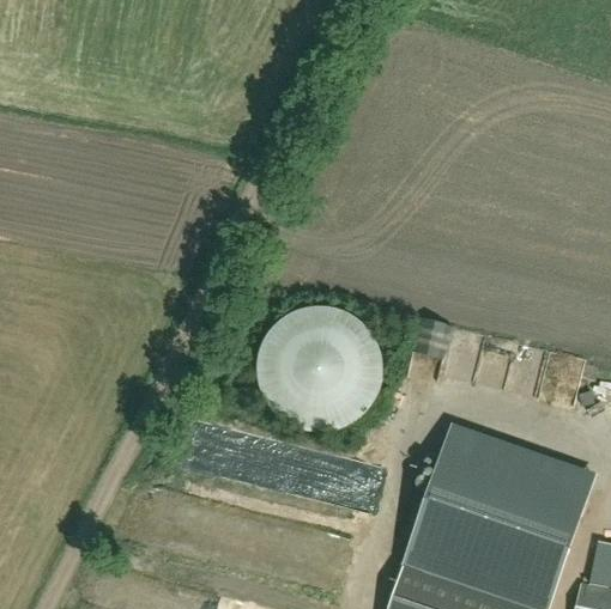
[(380,388),(382,369),(380,351),(370,332),(356,317),(338,308),(319,305),(300,308),(282,317),(266,332),(258,351),(254,369),(258,388),(266,406),(282,421),(300,431),(319,433),(338,431),(356,421),(370,406),(380,388)]
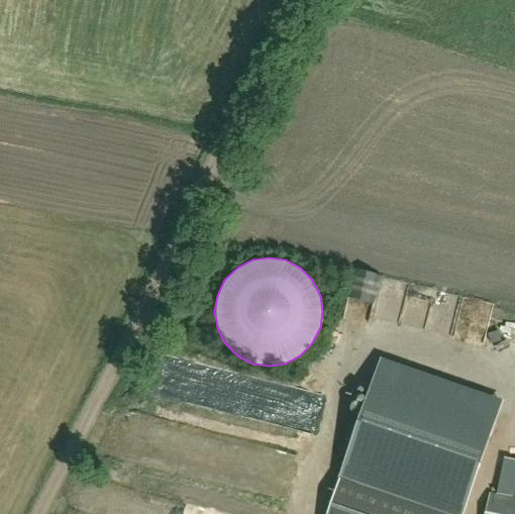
[(380,360),(342,466),(325,513),(459,513),(462,506),(499,401),(380,360)]
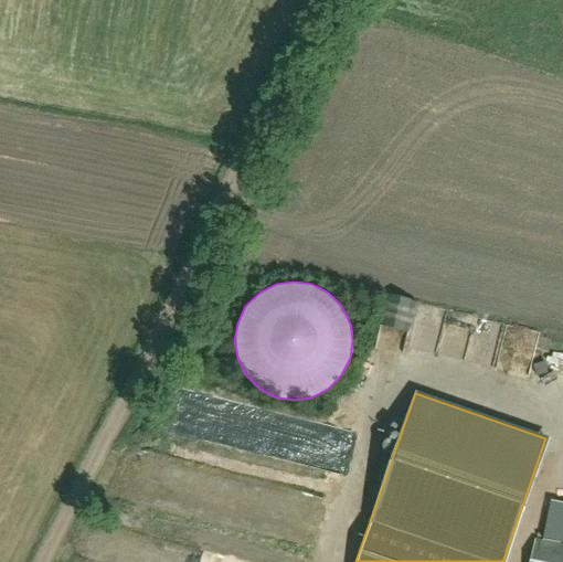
[(166,472),(159,496),(210,510),(216,486),(166,472)]
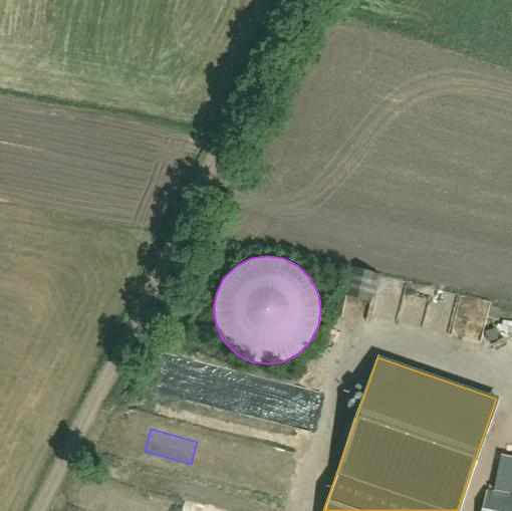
[(263,442),(260,450),(277,457),(281,449),(263,442)]
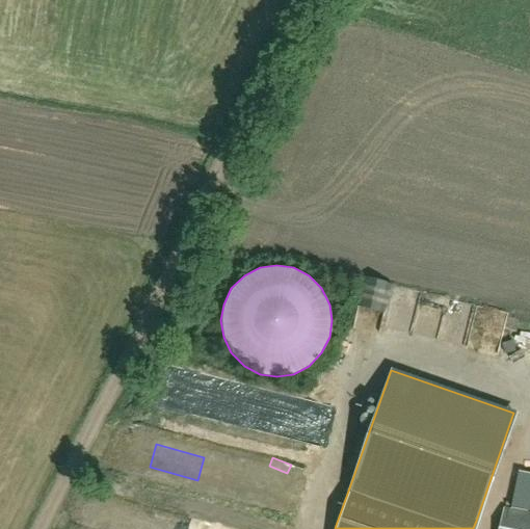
[(529,471),(518,469),(510,504),(529,508),(529,471)]
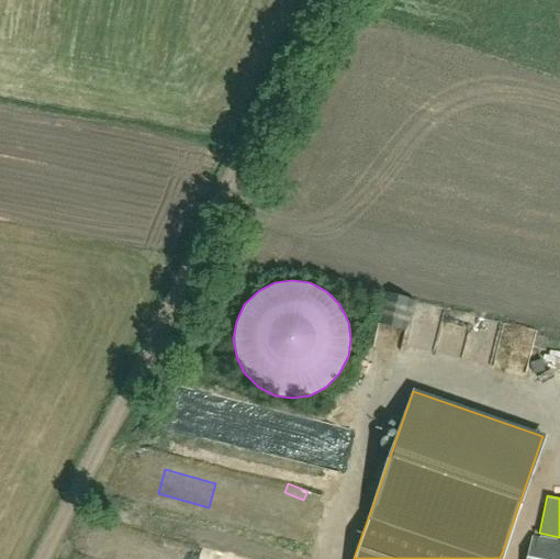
[(559,558),(559,538),(532,534),(526,558),(559,558)]
